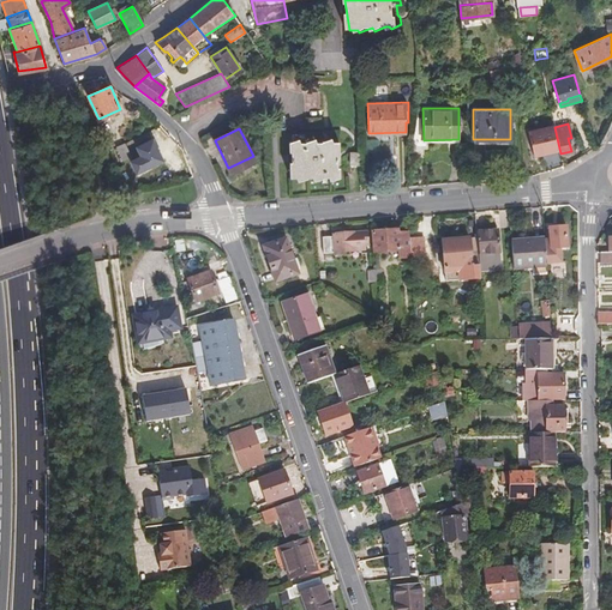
[(339,156),(341,157),(341,142),(335,143),(334,138),(323,143),(318,143),(317,138),(306,143),(301,143),(299,139),(291,144),(292,177),(299,177),(300,181),(310,177),(315,177),(316,181),(324,177),(331,176),(333,180),(341,176),(341,165),(339,165),(339,156)]
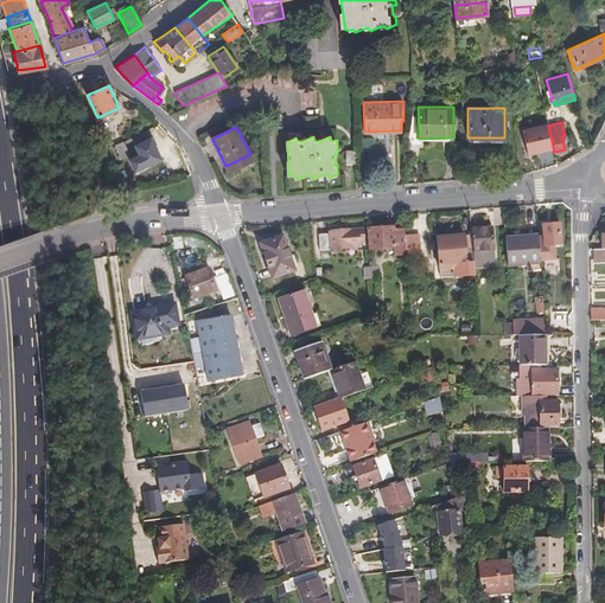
[(122,140),(114,143),(121,158),(129,154),(122,140)]
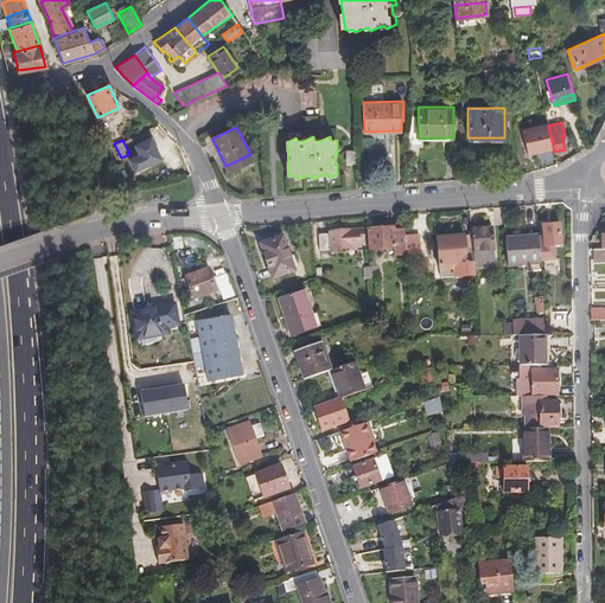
[(343,162),(357,162),(356,149),(343,149),(343,162)]
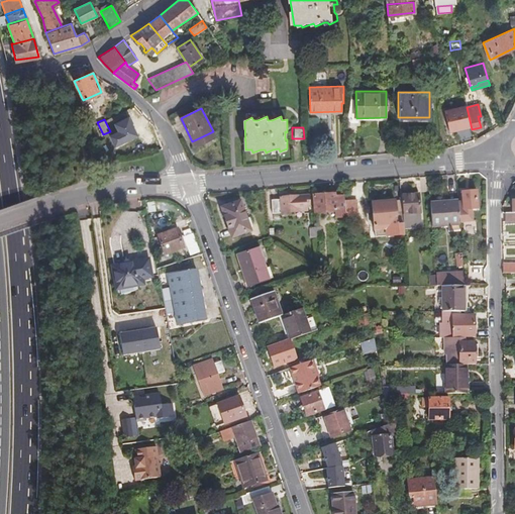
[(215,136),(213,131),(192,141),(194,144),(203,139),(204,142),(215,136)]
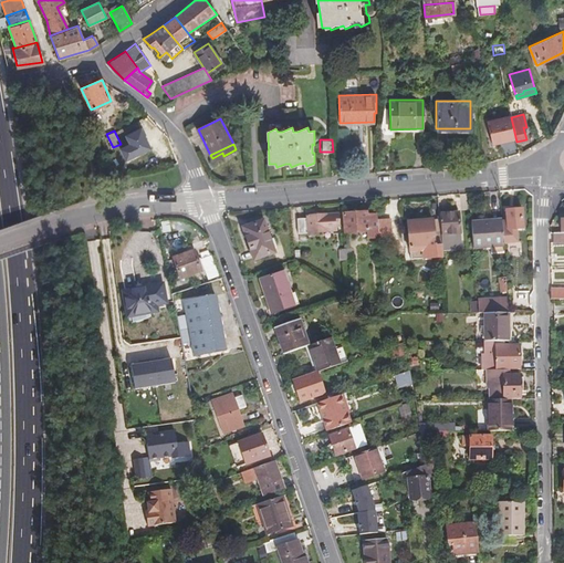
[(503,221),(499,221),(500,243),(514,242),(513,228),(519,228),(518,207),(502,208),(503,221)]
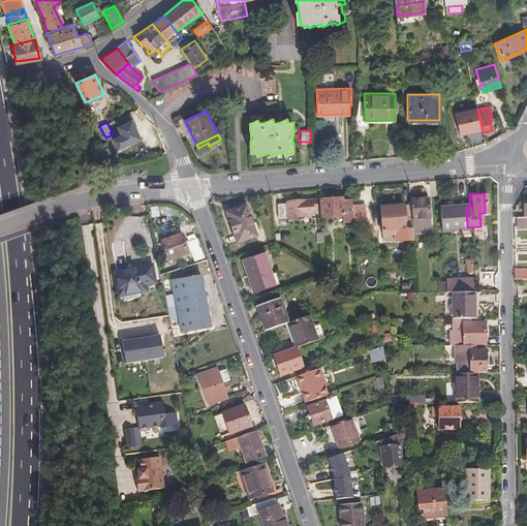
[(339,222),(350,221),(349,205),(349,200),(339,200),(339,197),(318,198),(319,217),(333,216),(339,216),(339,222)]
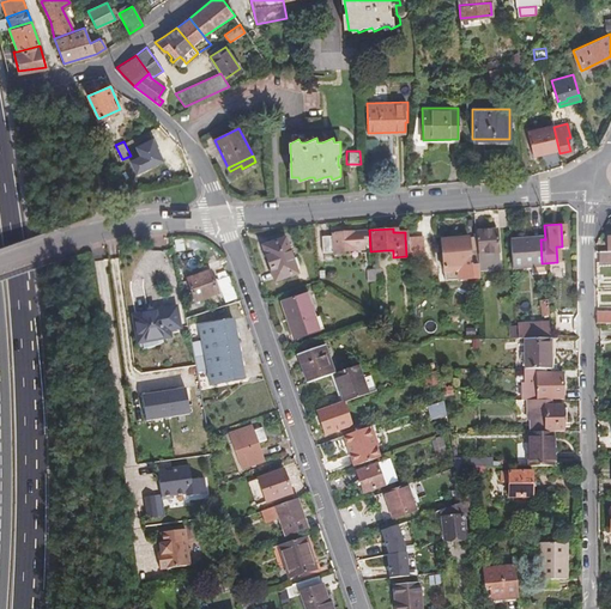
[(495,229),(473,230),(475,237),(477,265),(477,269),(497,268),(495,229)]
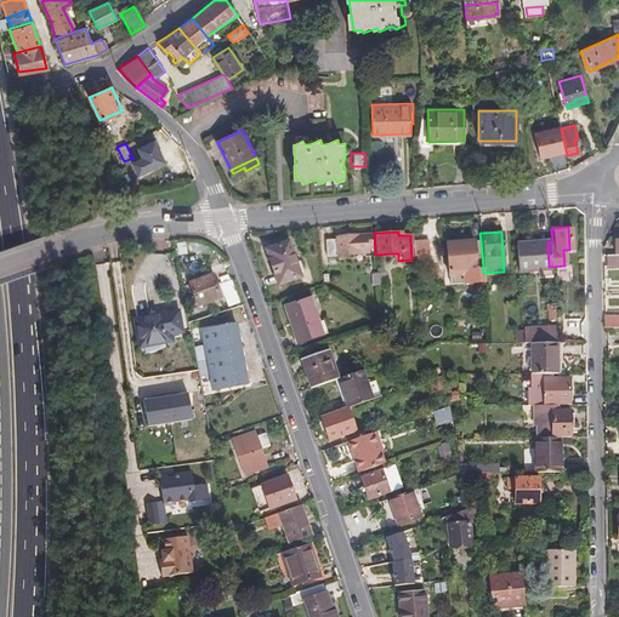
[(325,256),(367,253),(367,246),(372,246),(370,233),(330,235),(330,239),(324,239),(325,256)]
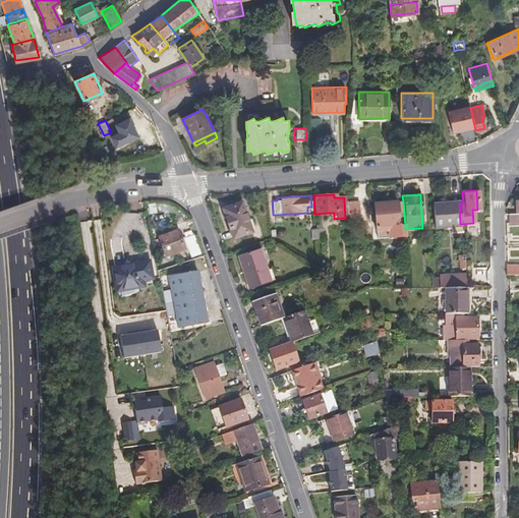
[(344,202),(345,218),(357,217),(356,200),(344,202)]
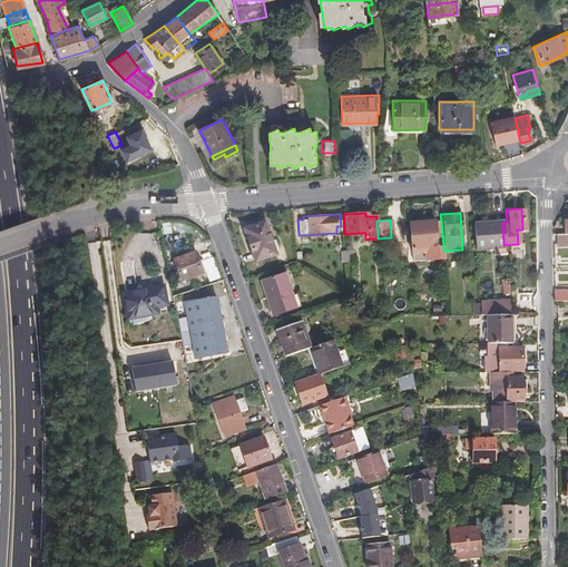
[(273,247),(271,242),(263,221),(243,227),(254,261),(274,253),(273,247)]
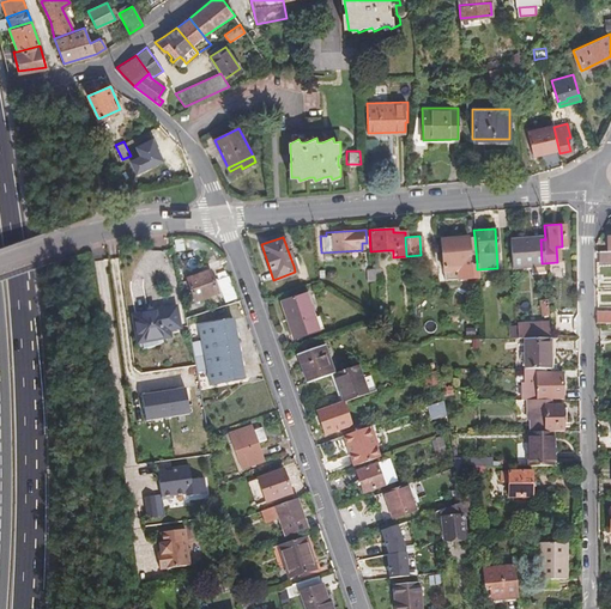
[(466,260),(464,237),(437,239),(440,268),(453,267),(453,274),(460,274),(460,267),(466,266),(466,260)]
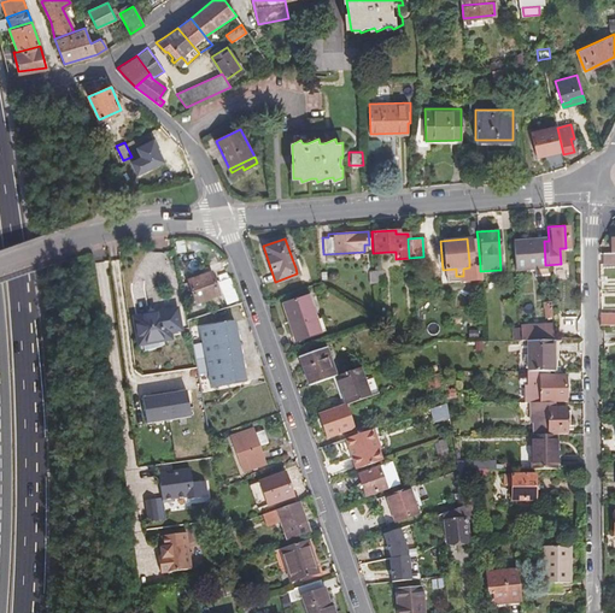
[(478,239),(467,239),(469,261),(475,260),(475,266),(480,266),(478,239)]
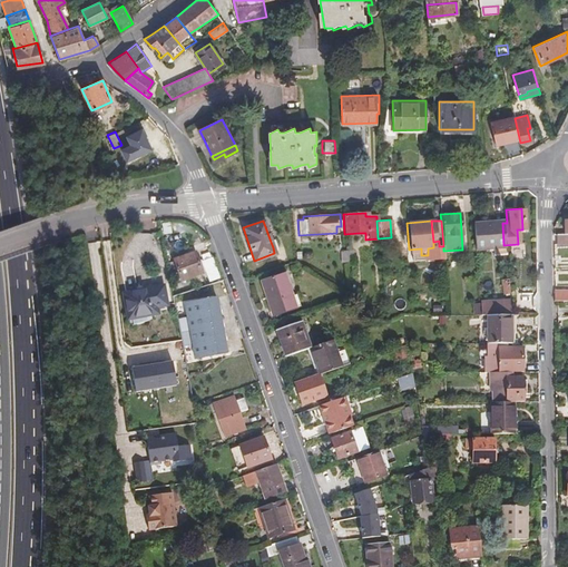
[(502,223),(502,221),(472,223),(473,250),(490,248),(503,247),(503,245),(502,223)]
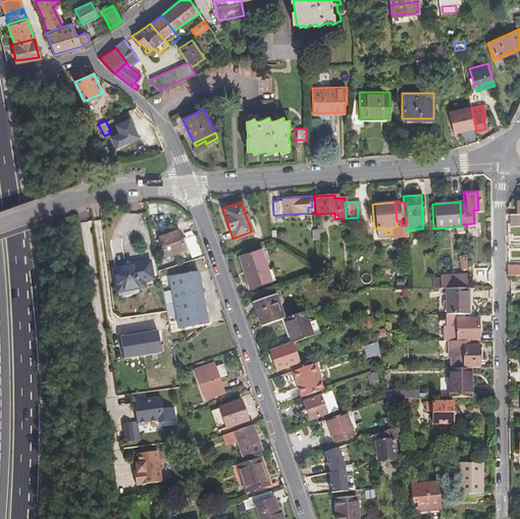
[(519,214),(516,214),(509,214),(509,223),(519,223),(519,214)]
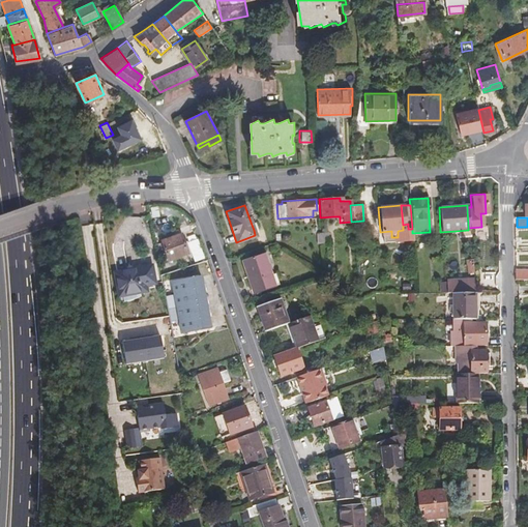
[(413,240),(412,233),(412,229),(408,229),(408,224),(403,225),(403,230),(398,231),(398,237),(404,236),(404,241),(413,240)]
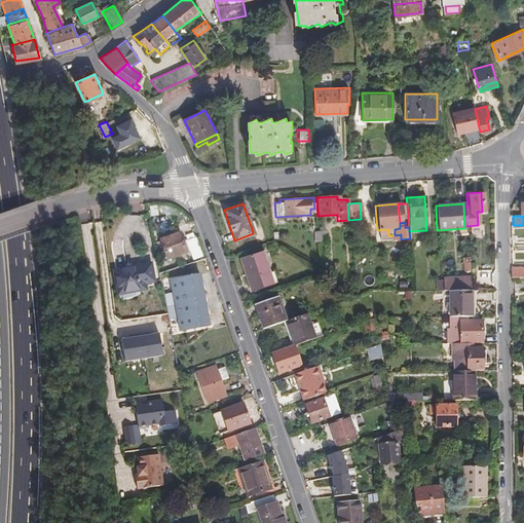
[(314,240),(325,240),(325,229),(313,230),(314,240)]
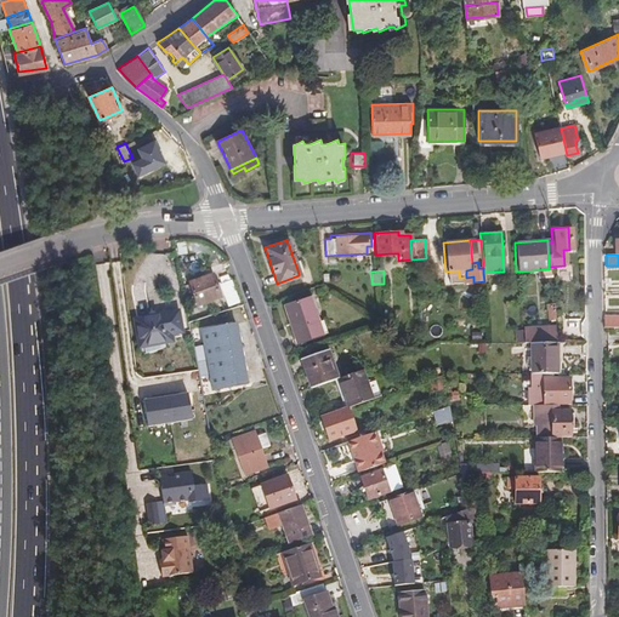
[(213,274),(189,283),(198,307),(221,298),(213,274)]
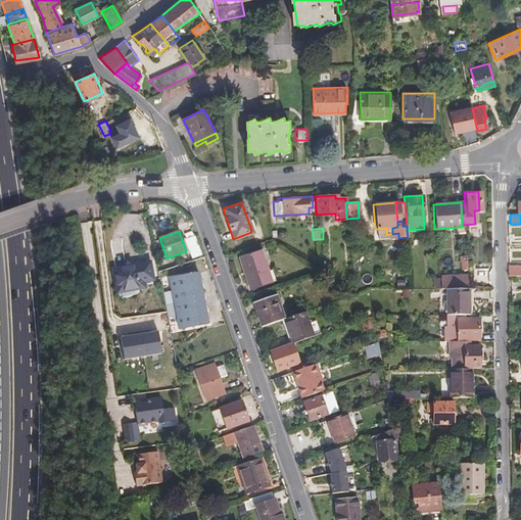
[(268,243),(276,266),(281,264),(274,241),(268,243)]
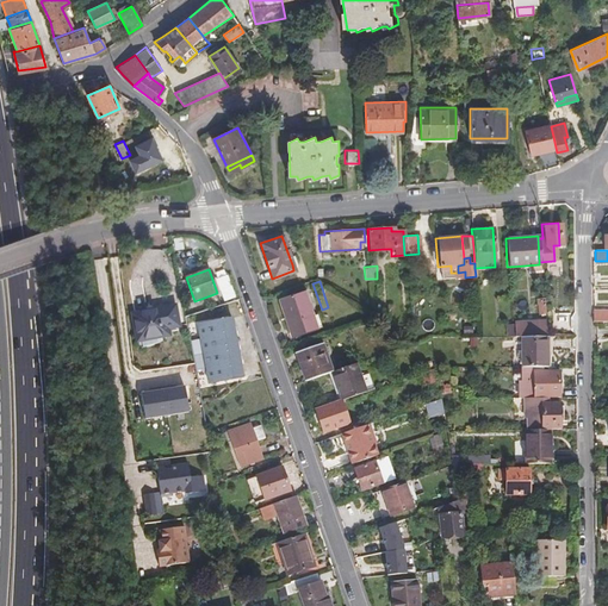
[(289,337),(312,329),(299,293),(275,301),(289,337)]
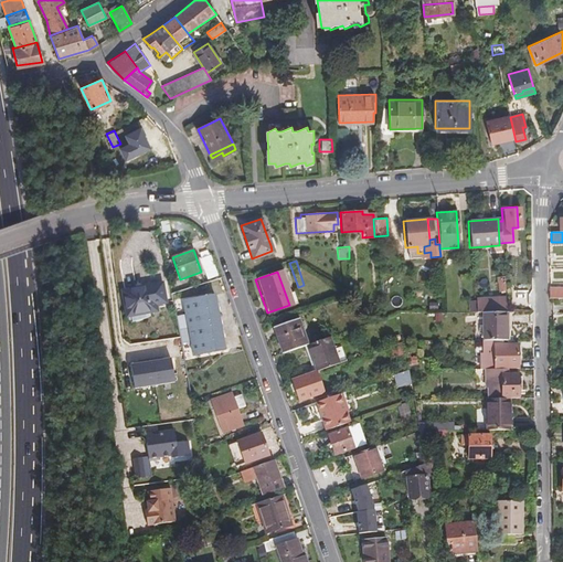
[(505,289),(502,275),(495,276),(497,290),(505,289)]
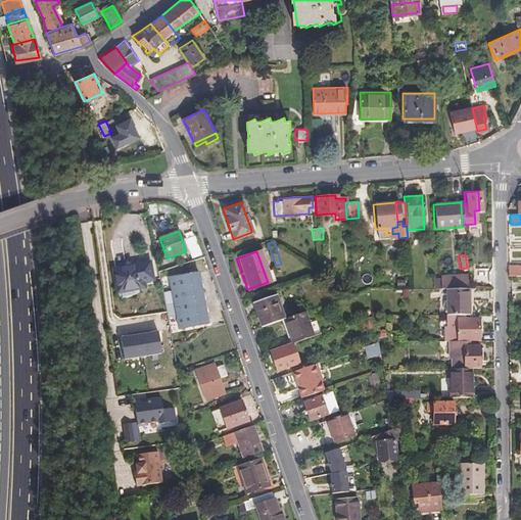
[(114,270),(120,293),(146,287),(145,281),(153,279),(150,263),(114,270)]
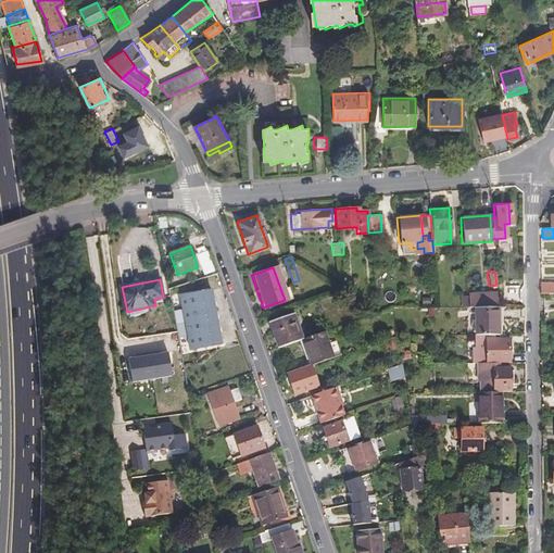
[(553,283),(539,283),(539,292),(553,292),(553,283)]
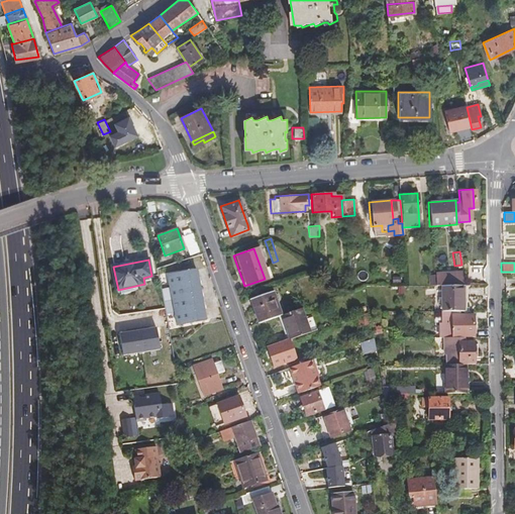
[(449,286),(464,286),(461,268),(434,269),(435,287),(449,286)]
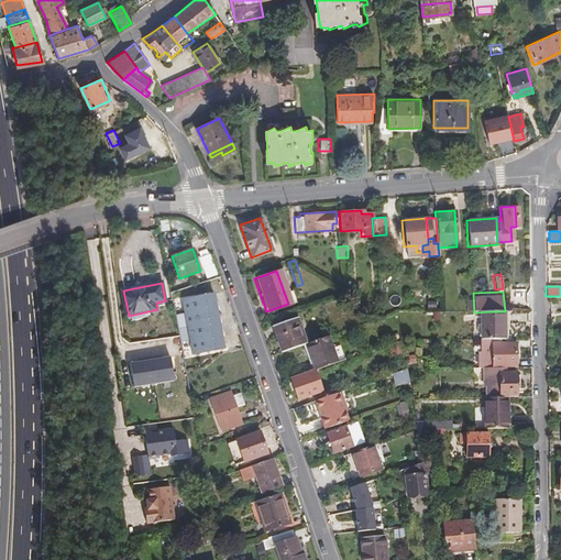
[(212,294),(183,299),(184,307),(191,346),(194,354),(223,348),(212,294)]
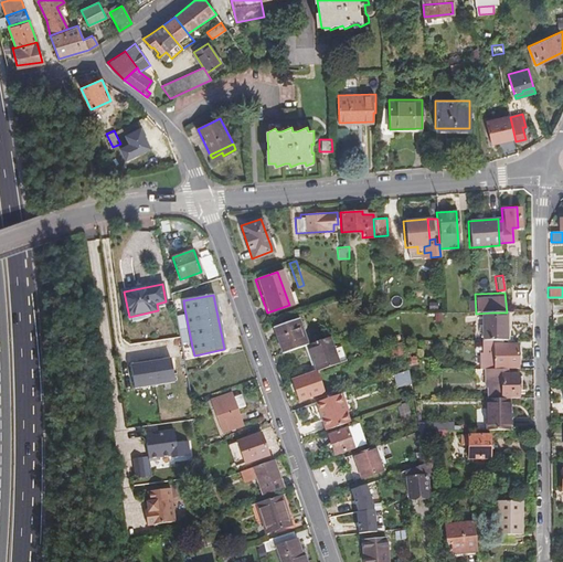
[(173,309),(182,349),(192,347),(184,308),(173,309)]
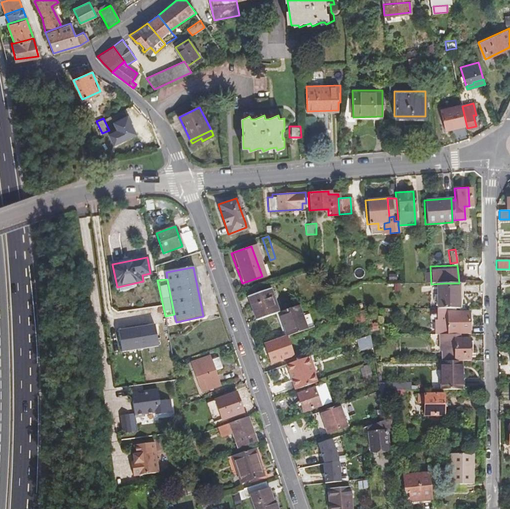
[(461,308),(465,308),(465,283),(459,283),(445,283),(445,308),(452,308),(461,308)]
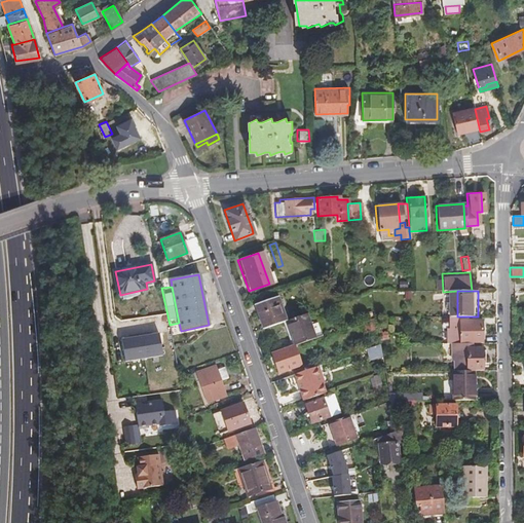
[(254,304),(262,329),(282,322),(285,321),(276,296),(254,304)]
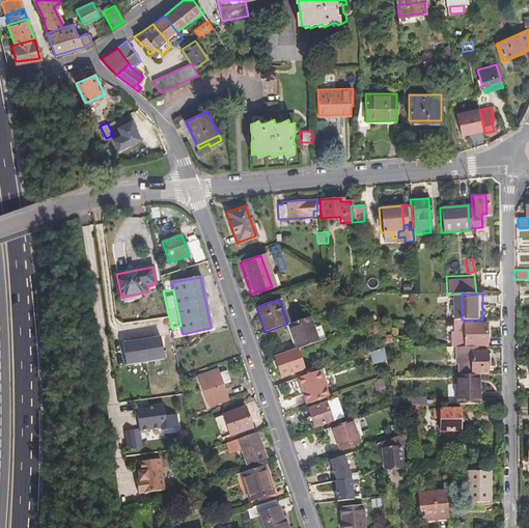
[(297,348),(301,346),(317,340),(312,327),(309,316),(287,324),(297,348)]
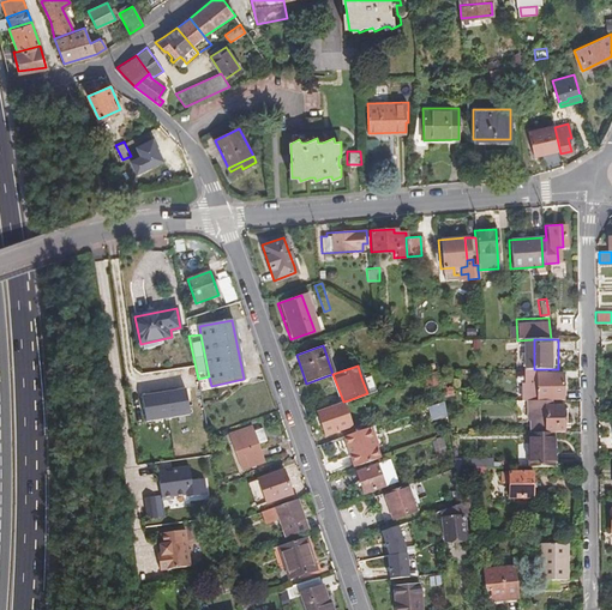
[(433,372),(421,376),(425,385),(437,381),(433,372)]
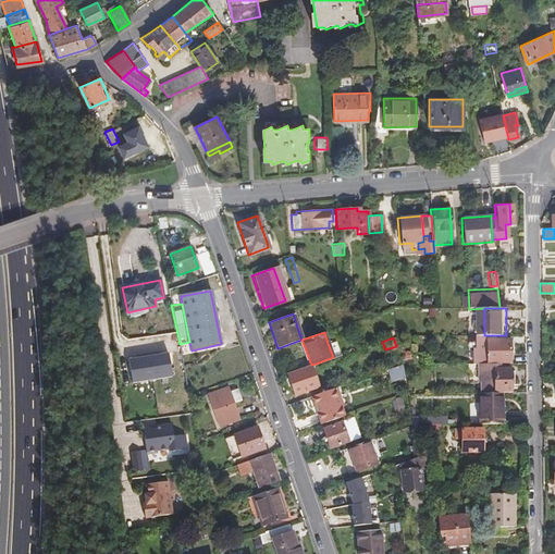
[(298,341),(307,367),(311,365),(301,340),(298,341)]
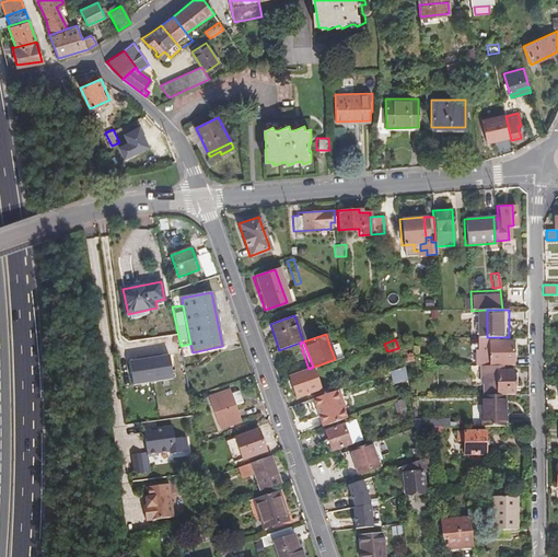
[(329,345),(335,359),(344,356),(338,341),(329,345)]
